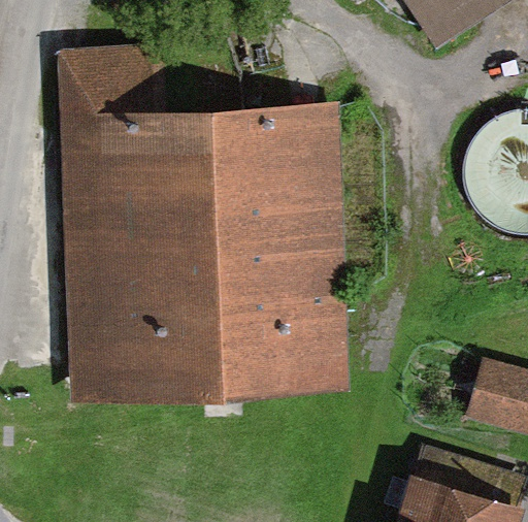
[(417,0),(442,40),(506,0),(417,0)]
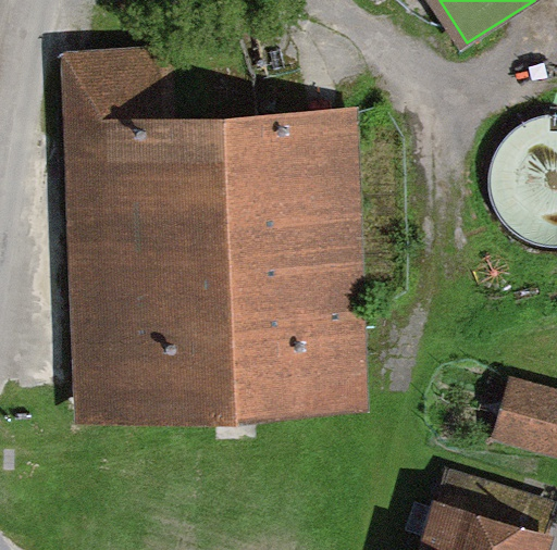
[(174,48),(64,52),(67,124),(61,124),(75,423),(369,410),(355,111),(177,119),(174,48)]
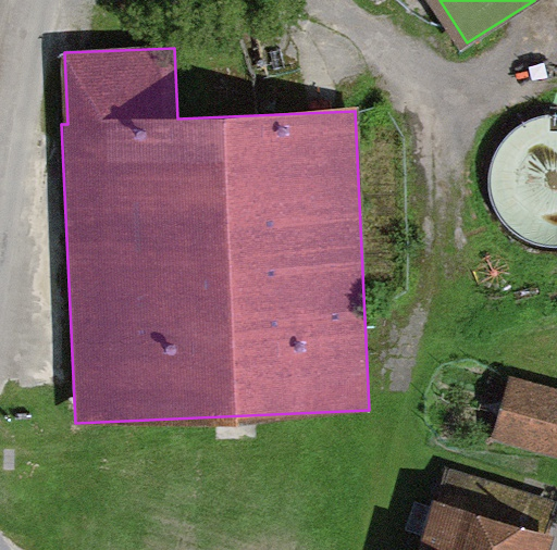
[(556,251),(556,104),(484,171),(556,251)]
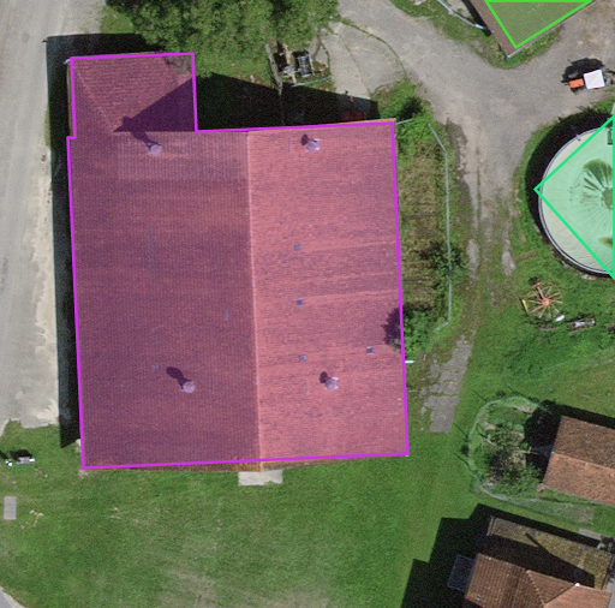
[(541,489),(614,508),(614,429),(562,415),(541,489)]
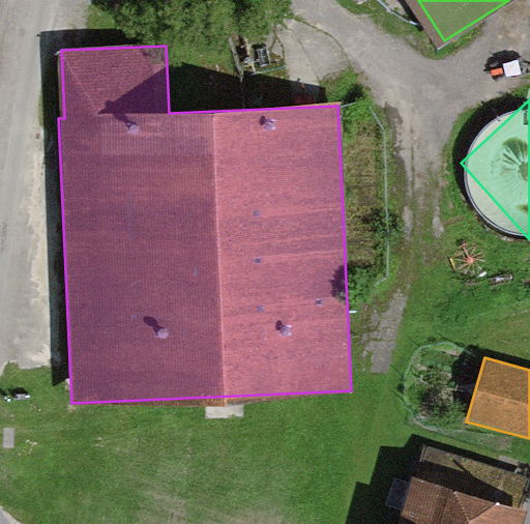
[(529,507),(411,474),(396,523),(526,523),(529,512),(529,507)]
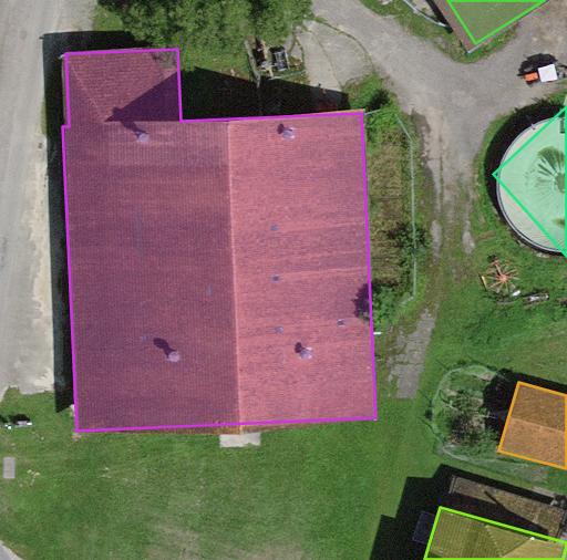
All buildings are outlined.
